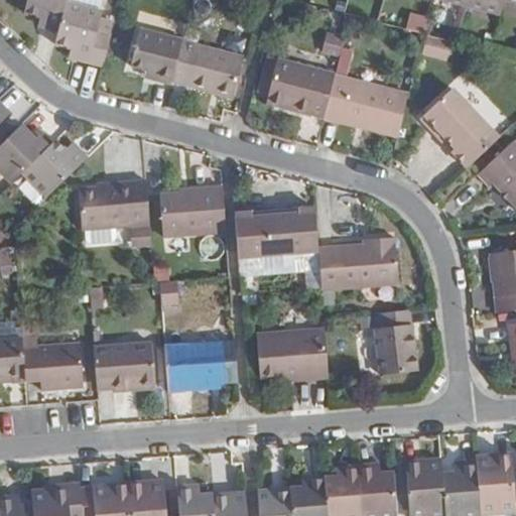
[(58,29),(66,2),(66,0),(26,0),(24,10),(40,15),(46,16),(44,25),(58,29)]
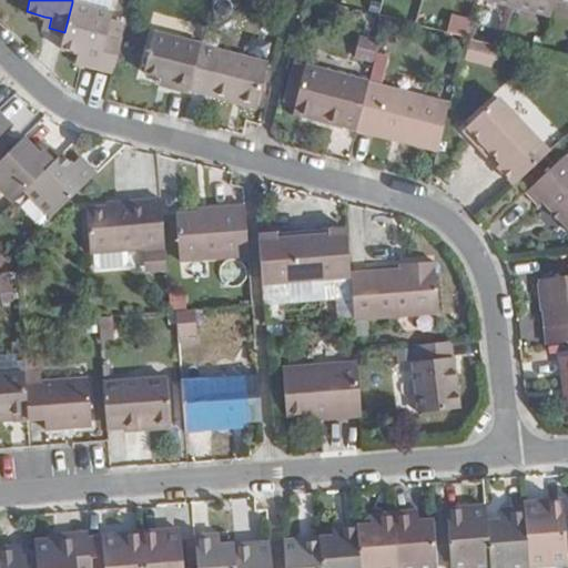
[(72,0),(72,2),(110,12),(112,0),(72,0)]
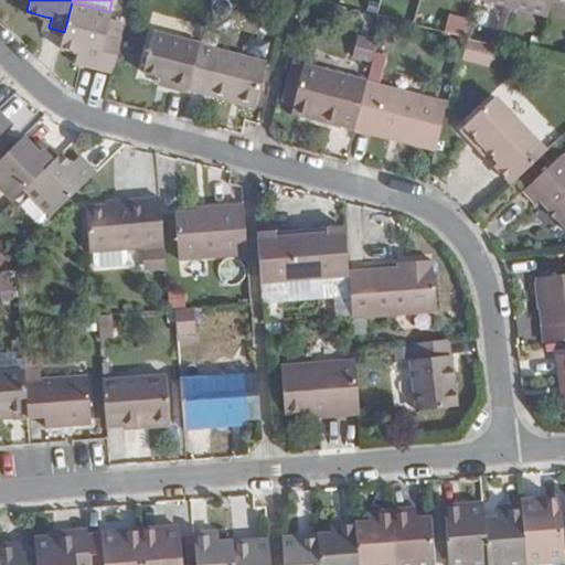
[(550,17),(553,0),(513,0),(512,7),(550,17)]
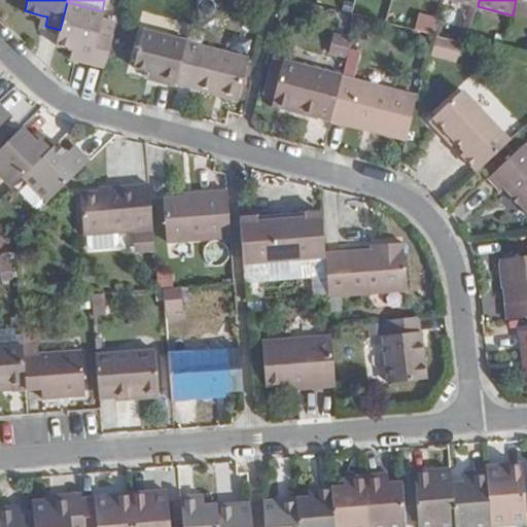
[(99,33),(104,11),(102,11),(67,2),(60,30),(57,44),(72,49),(79,50),(77,58),(106,66),(113,36),(99,33)]
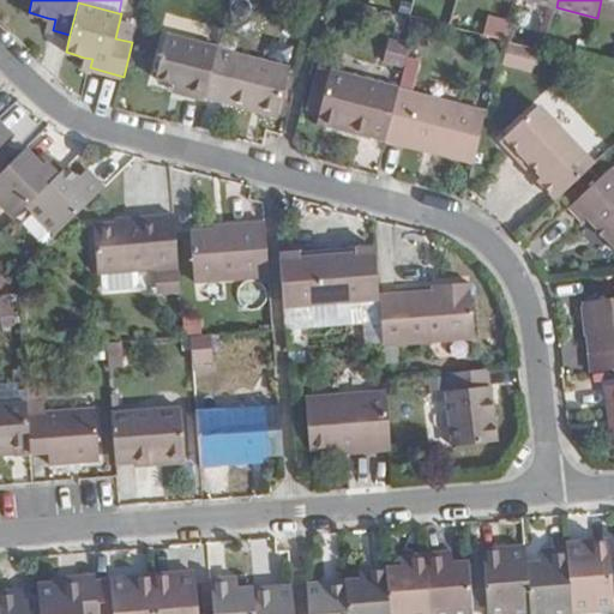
[(509,36),(510,18),(487,16),(486,35),(509,36)]
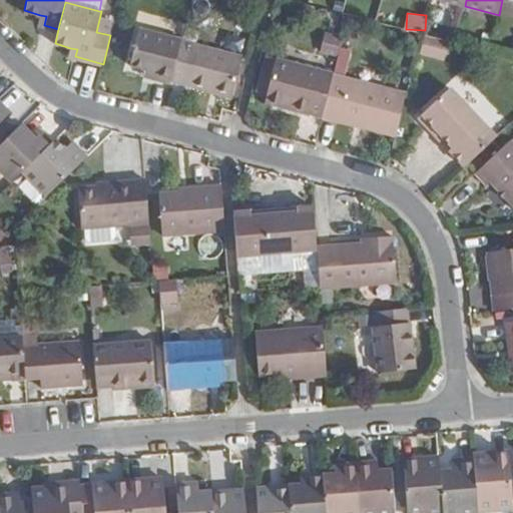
[(44,25),(46,16),(40,15),(37,23),(44,25)]
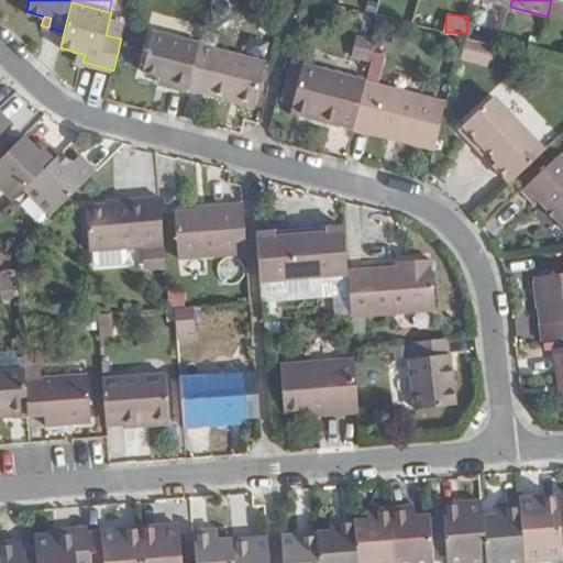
[(167,86),(190,91),(202,46),(202,44),(156,32),(146,73),(162,76),(169,78),(167,86)]
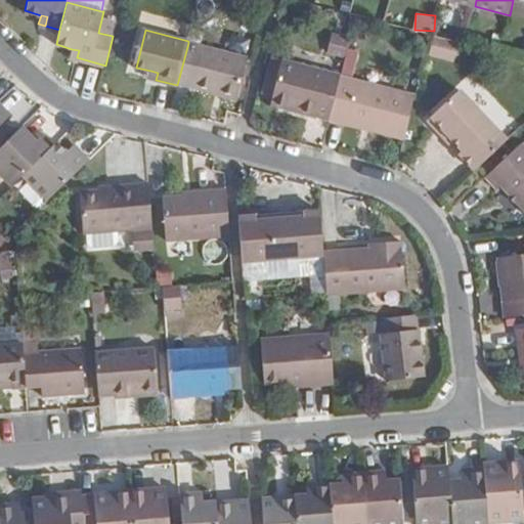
[(334,34),(330,51),(347,55),(351,38),(334,34)]
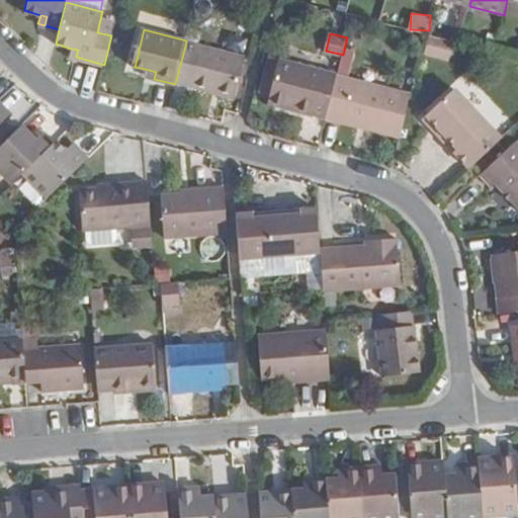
[(230,35),(227,51),(243,55),(246,39),(230,35)]
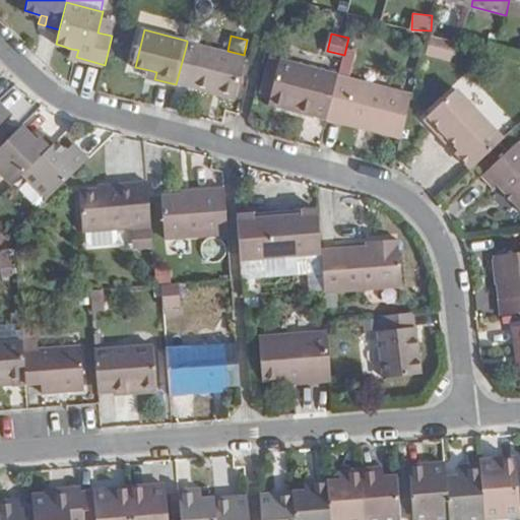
[(453,61),(459,43),(434,37),(429,55),(453,61)]
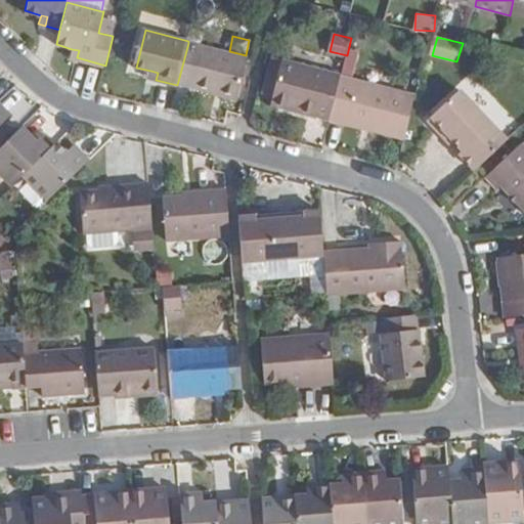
[(237,101),(248,59),(188,43),(177,85),(237,101)]
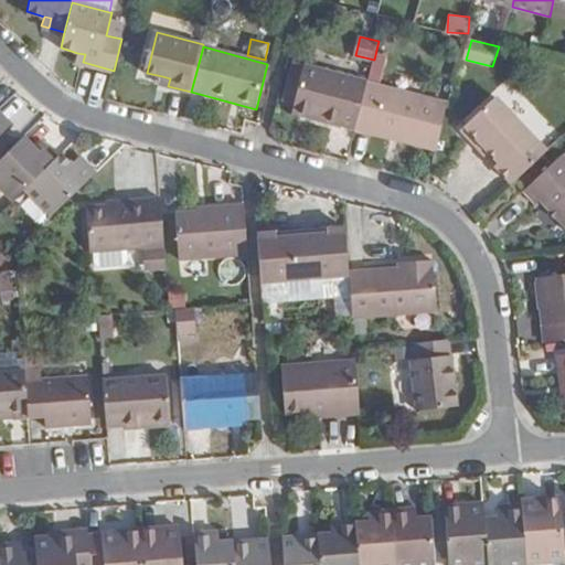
[(83,62),(85,54),(77,53),(76,61),(83,62)]
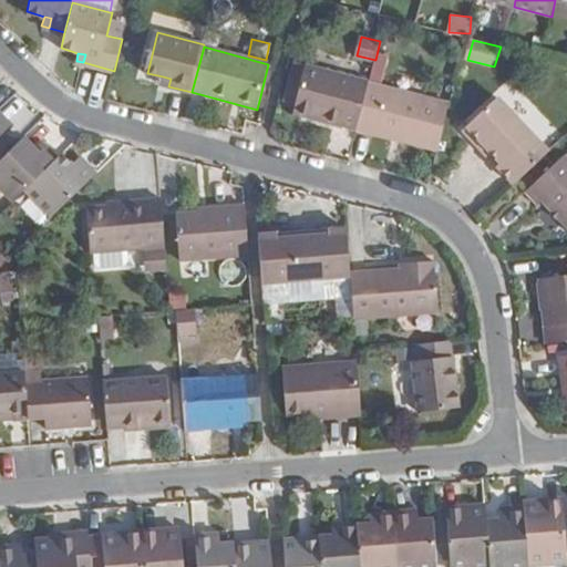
[(309,65),(296,62),(287,100),(299,103),(309,65)]
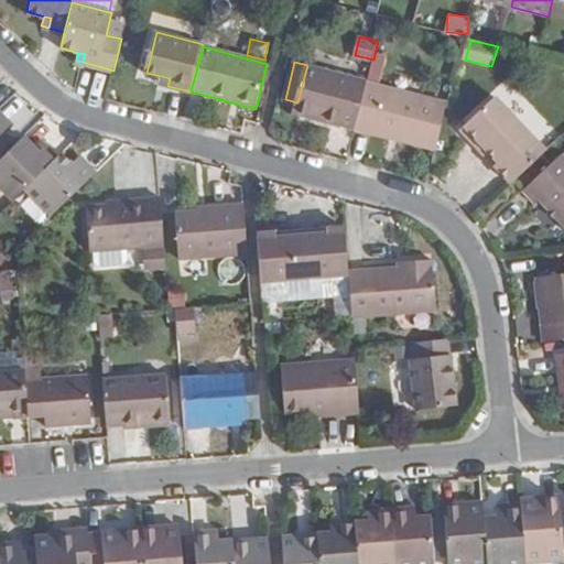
[(369,80),(307,64),(307,65),(297,102),(315,108),(313,117),(357,128),(368,82),(369,80)]
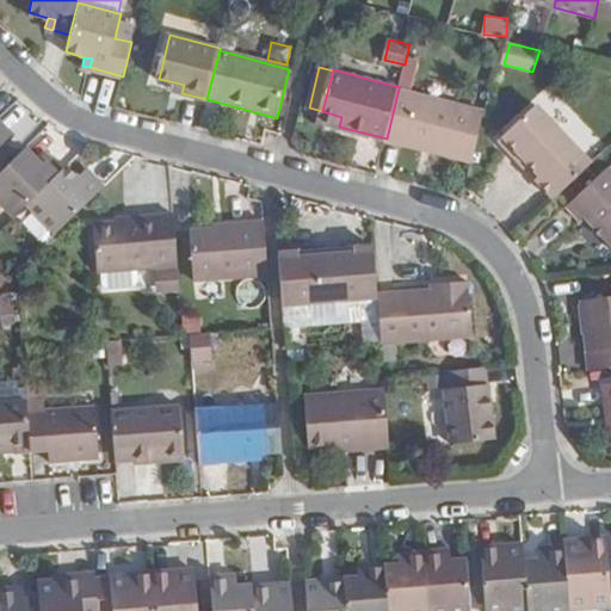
[(181,93),(184,85),(176,82),(174,91),(181,93)]
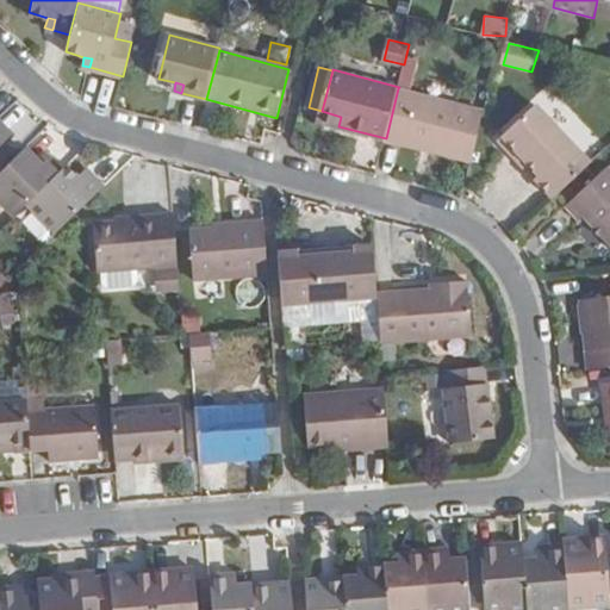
[(398,88),(386,138),(472,161),(485,111),(398,88)]
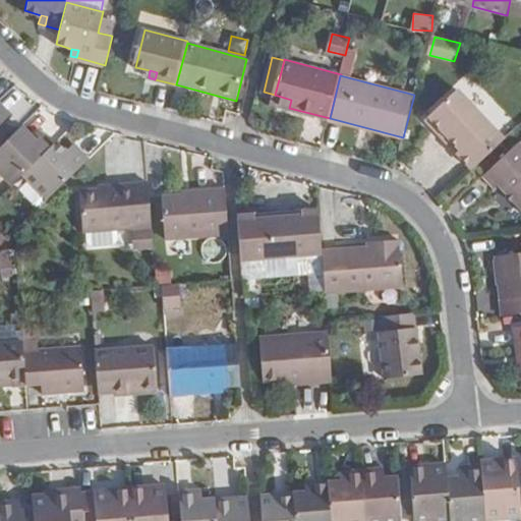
[(457,154),(472,168),(503,138),(457,90),(429,117),(461,151),(457,154)]
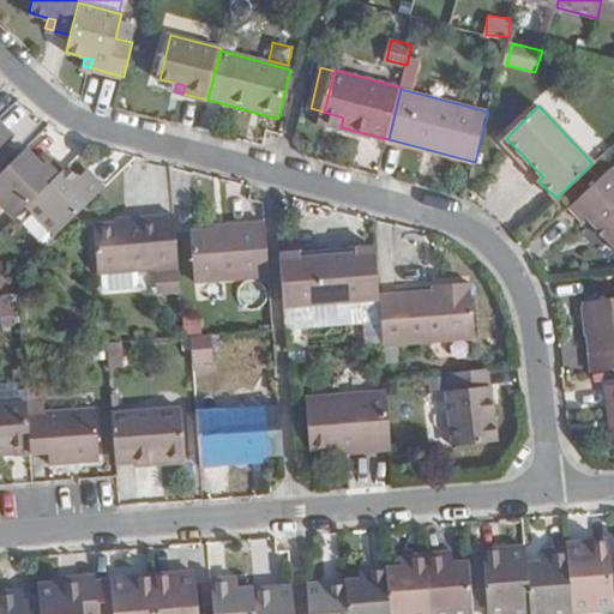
[(324,112),(321,122),(341,127),(343,118),(324,112)]
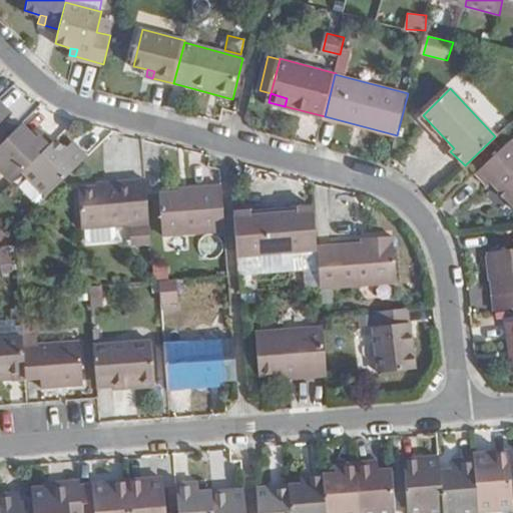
[(4,116),(10,109),(0,99),(0,146),(18,129),(8,120),(4,116)]
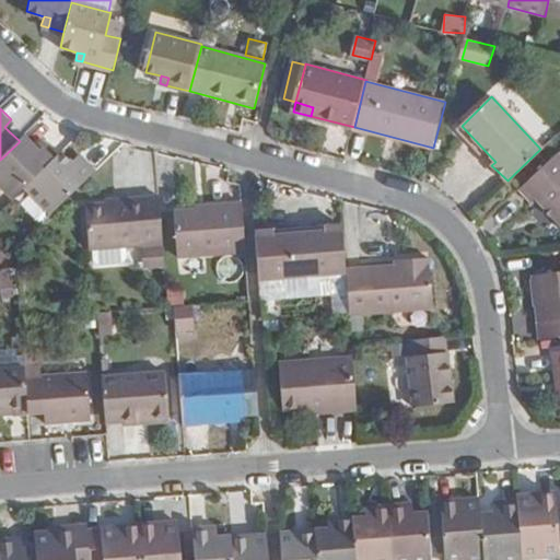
[(9,131),(16,125),(11,119),(4,127),(9,131)]
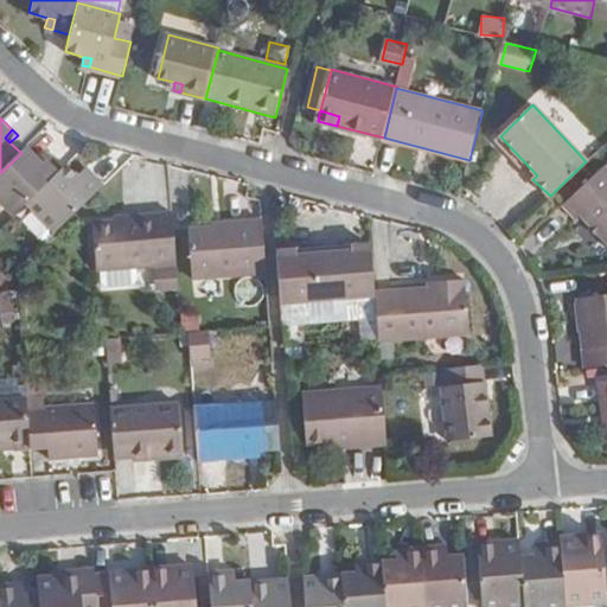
[(0,173),(0,195),(18,213),(30,202),(64,168),(53,158),(45,165),(39,158),(29,146),(21,153),(0,173)]
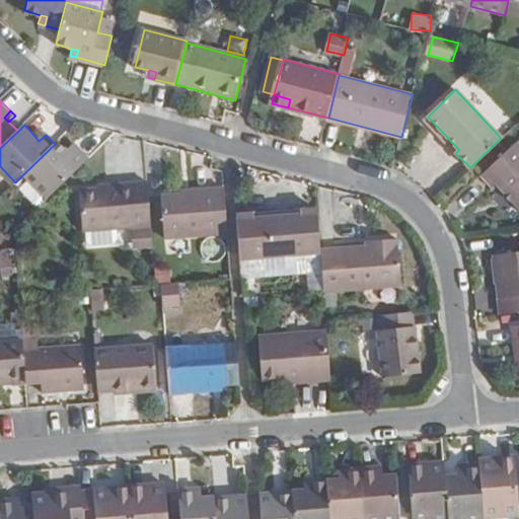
[(46,135),(41,129),(33,135),(39,141),(46,135)]
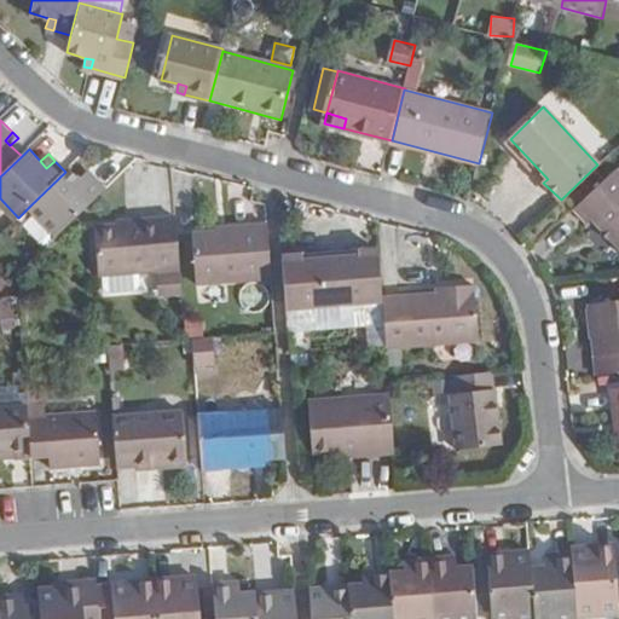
[(88,185),(84,179),(71,166),(65,172),(30,206),(59,237),(109,190),(97,178),(88,185)]
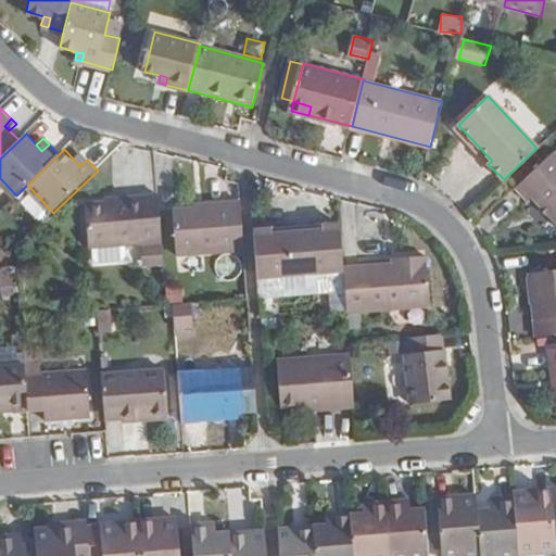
[(555,222),(555,155),(552,152),(514,188),(526,201),(531,197),(555,222)]
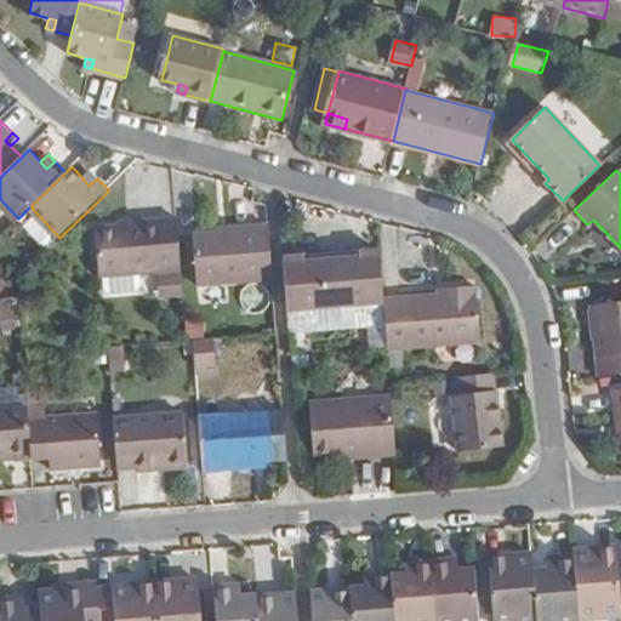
[(97,178),(91,172),(84,180),(89,186),(97,178)]
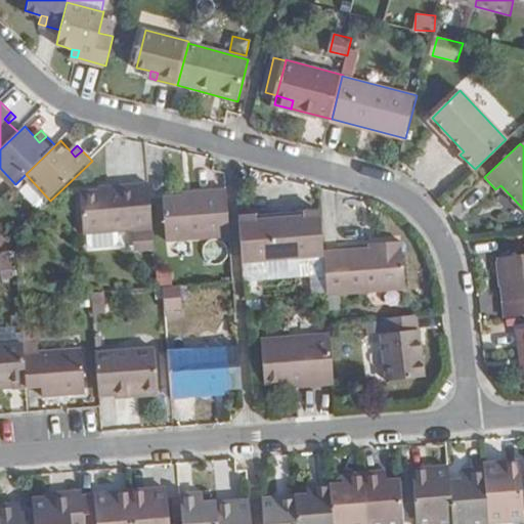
[(118,230),(153,227),(149,183),(110,186),(111,189),(81,190),(84,233),(118,230)]
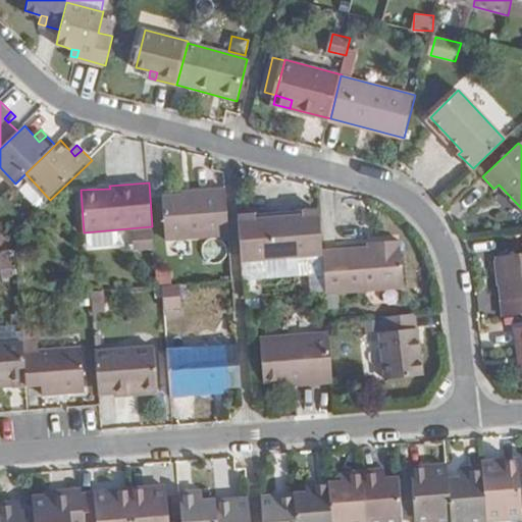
[(166,240),(229,235),(225,189),(196,191),(196,196),(163,198),(166,240)]
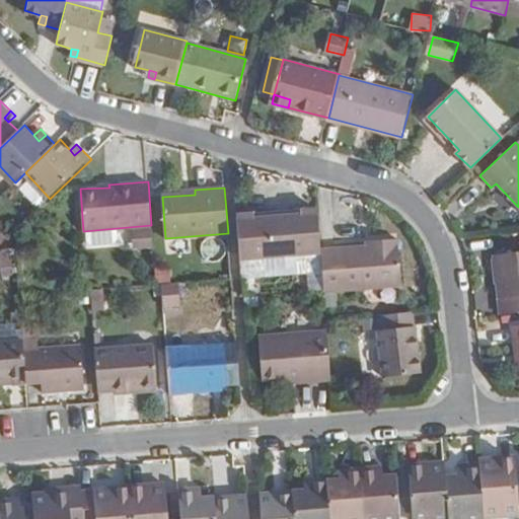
[(241,261),(258,258),(322,253),(321,249),(318,209),(301,211),(301,216),(276,217),(275,213),(237,216),(241,261)]
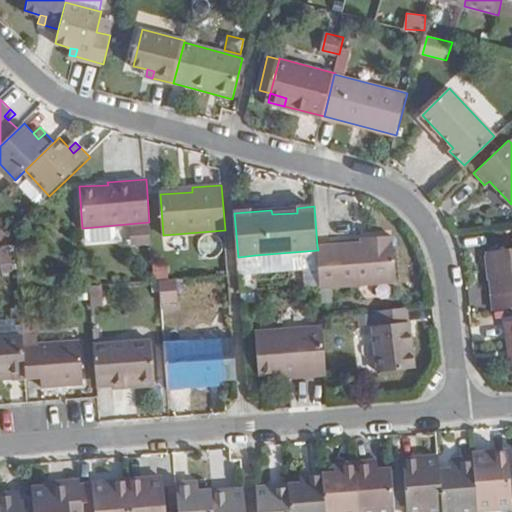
[(115,225),(83,228),(84,237),(90,242),(111,240),(116,235),(115,225)]
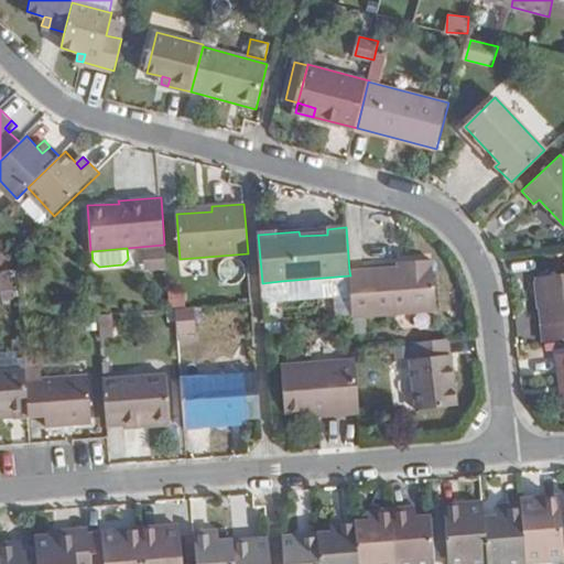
[(438,311),(434,259),(413,261),(412,268),(400,268),(349,271),(350,275),(353,315),(354,316),(354,317),(438,311)]
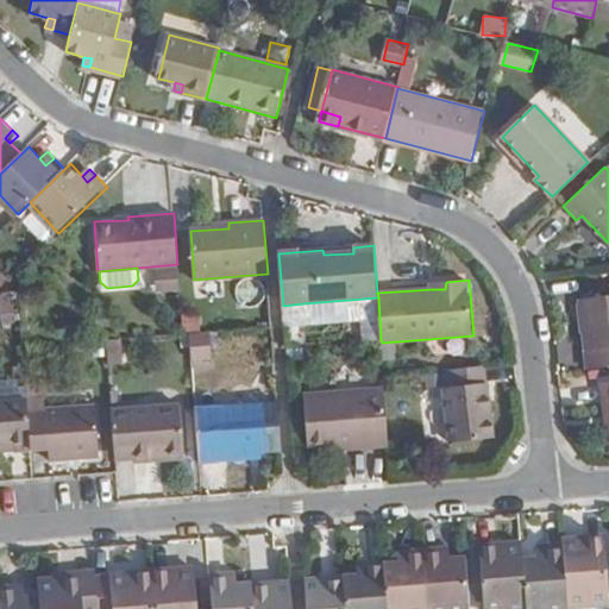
[(608,294),(581,297),(589,368),(608,364),(608,294)]
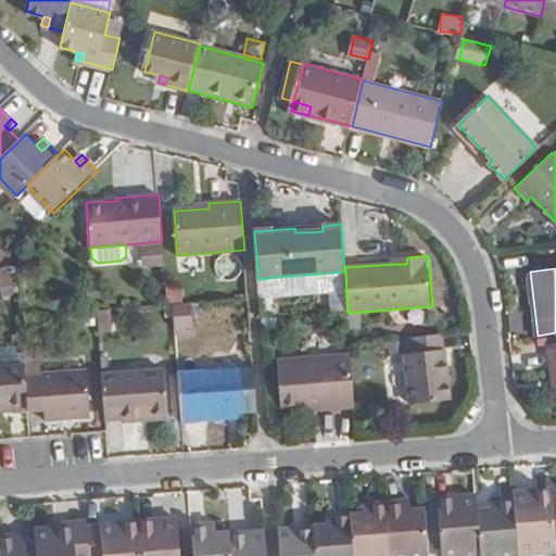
[(348,311),(345,272),(277,277),(258,279),(260,295),(321,290),(323,313),(348,311)]
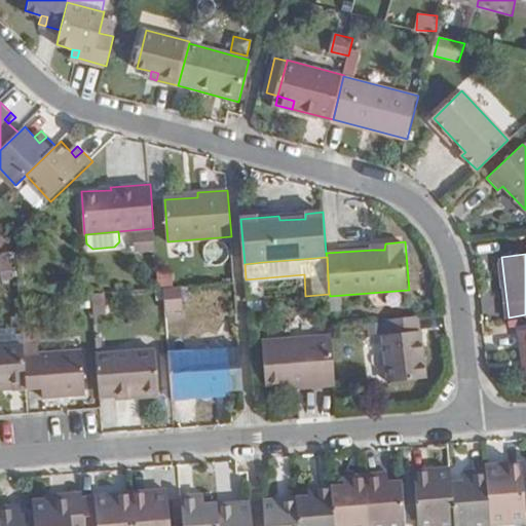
[(183,309),(182,286),(163,288),(165,310),(183,309)]
